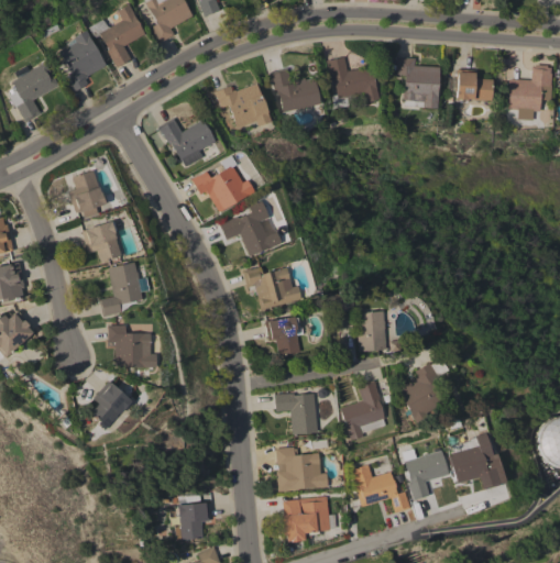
[(184,0),(194,15),(172,29),(175,34),(160,44),(151,28),(157,24),(145,2),(149,0),(184,0)]
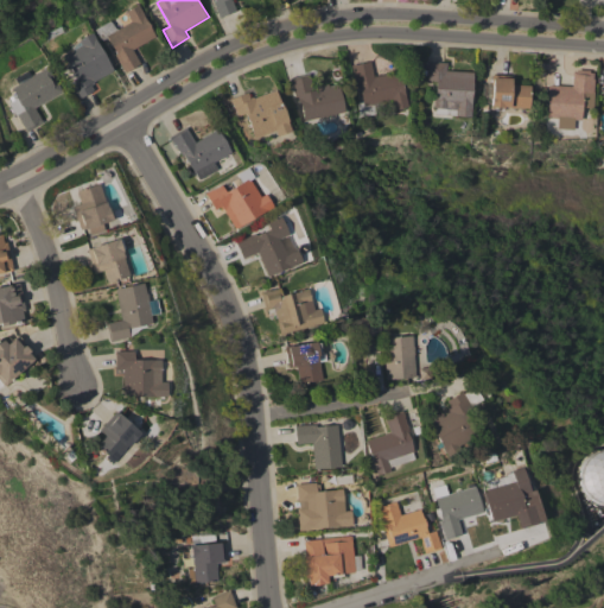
[(234,0),(239,11),(221,18),(214,0),(234,0)]
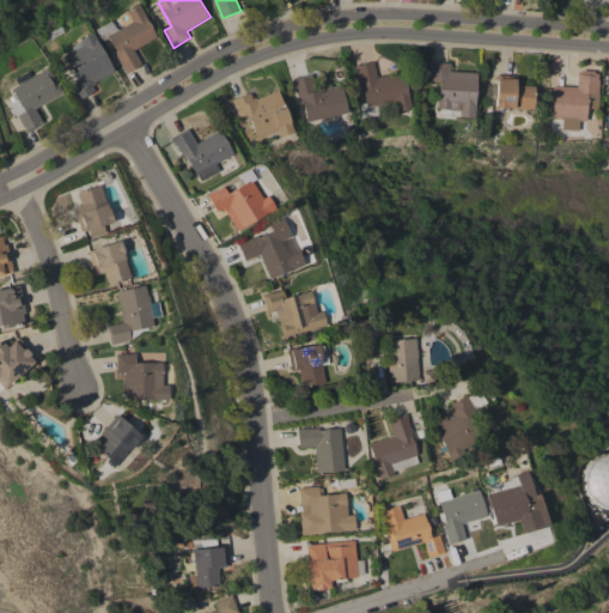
[(135,50),(144,64),(128,73),(117,55),(120,54),(110,37),(104,42),(96,31),(113,20),(120,30),(134,22),(128,12),(140,5),(147,16),(146,16),(158,36),(135,50)]
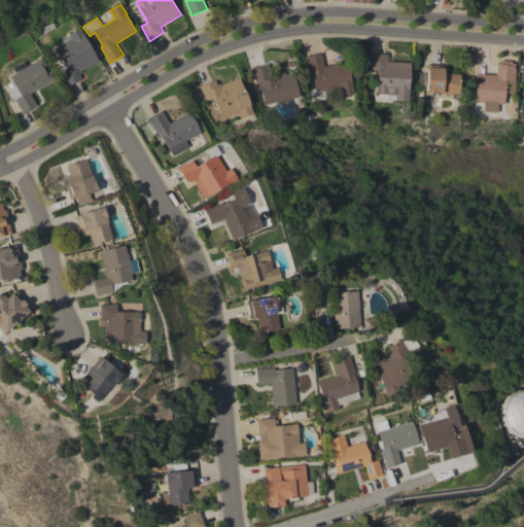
[(82,71),(83,72),(80,74),(83,78),(69,86),(66,80),(62,72),(68,69),(56,48),(64,44),(62,40),(70,36),(69,35),(80,28),(100,61),(82,71)]
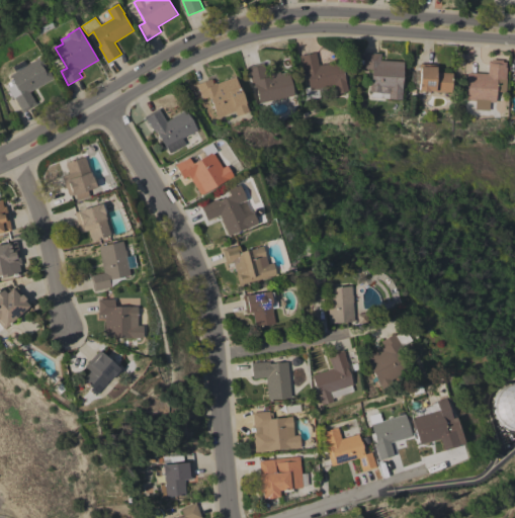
[(342,61),(349,91),(343,92),(343,93),(337,94),(307,100),(308,93),(306,88),(311,87),(308,73),(307,74),(304,62),(303,62),(302,56),(318,53),(320,66),(342,61)]
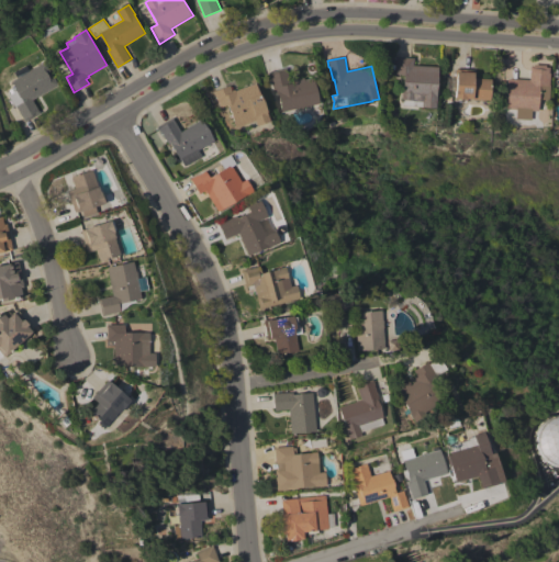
[(438,94),(437,109),(404,105),(405,100),(404,100),(405,76),(397,76),(399,57),(416,58),(415,65),(440,67),(438,94)]
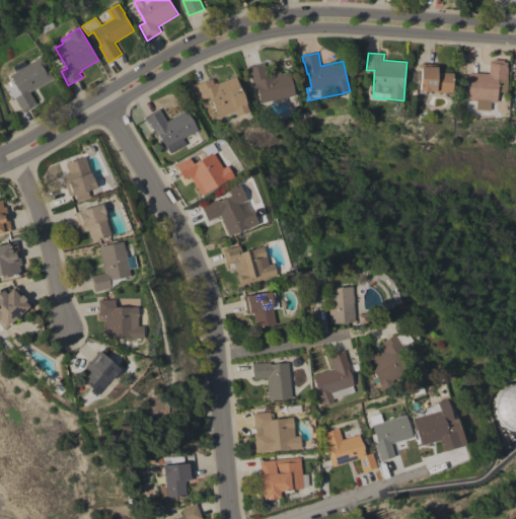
[(7,84),(14,80),(11,75),(16,72),(13,67),(24,60),(27,64),(33,61),(33,62),(42,57),(50,71),(51,71),(55,78),(31,92),(39,104),(24,113),(16,98),(15,99),(9,88),(7,84)]
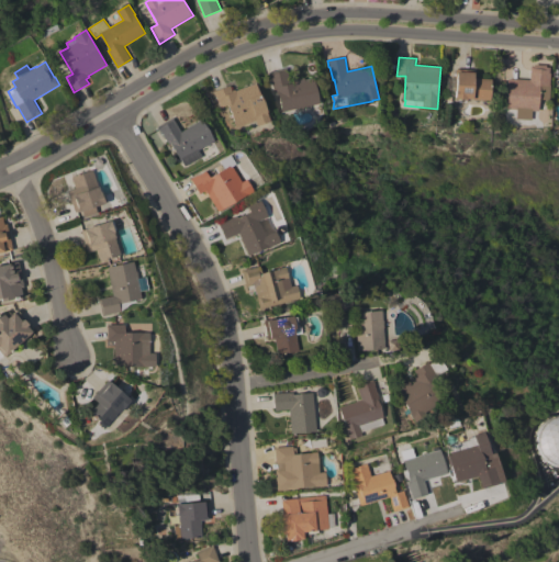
[(550,100),(540,100),(540,112),(534,111),(533,121),(517,120),(517,110),(509,109),(510,78),(532,80),(533,66),(536,67),(536,65),(548,65),(548,67),(551,68),(550,72),(552,74),(550,100)]
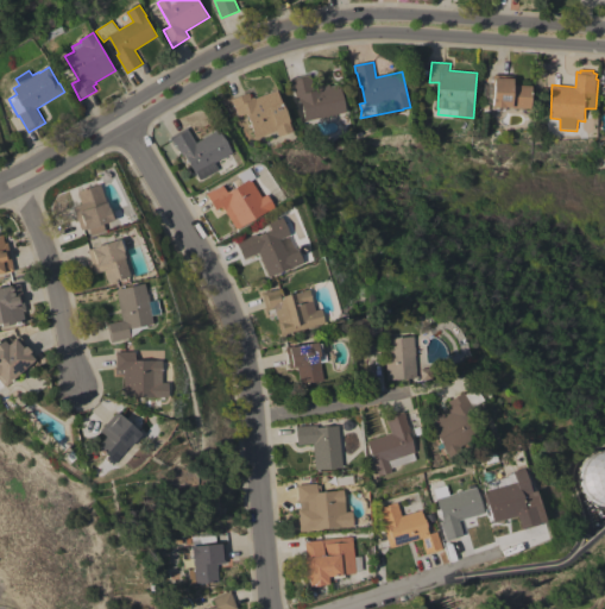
[(312,74),(315,88),(331,85),(331,86),(340,85),(346,112),(335,115),(328,118),(327,117),(307,121),(301,96),(298,98),(295,86),(292,79),(312,74)]
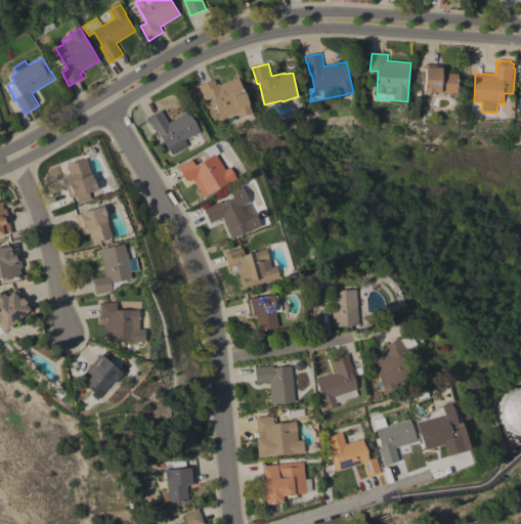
[(459,93),(436,92),(435,95),(426,95),(426,92),(425,92),(426,66),(444,66),(444,69),(444,73),(447,73),(447,74),(459,74),(459,93)]
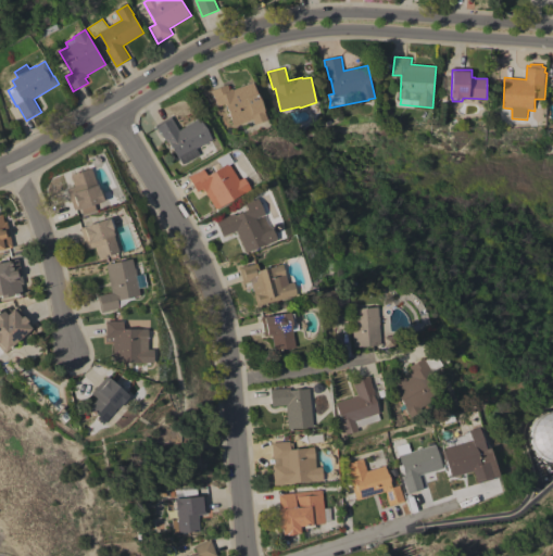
[(268,121),(255,125),(253,119),(235,126),(226,103),(220,106),(216,97),(215,97),(213,90),(229,85),(231,91),(254,83),(268,121)]
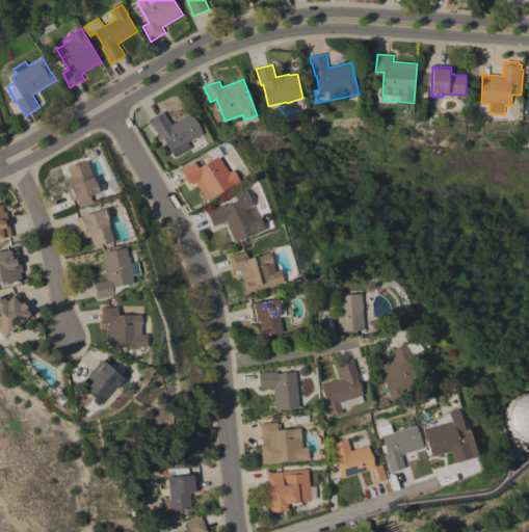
[(173,125),(192,113),(204,133),(188,142),(191,149),(176,158),(172,151),(162,136),(161,137),(154,124),(153,125),(150,120),(164,111),(173,125)]
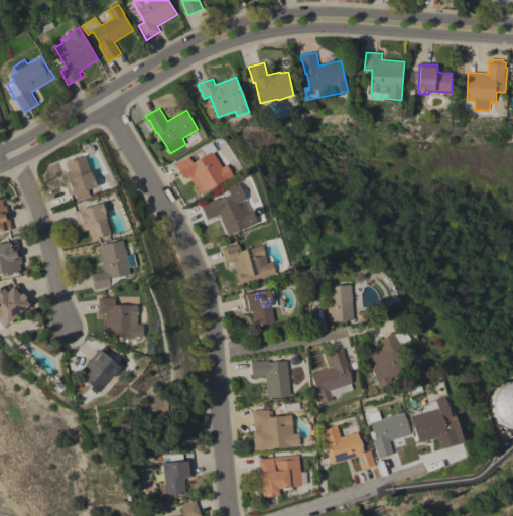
[(201,195),(190,177),(189,178),(188,175),(183,178),(175,164),(182,160),(182,161),(189,157),(194,162),(201,158),(199,154),(204,151),(202,148),(212,142),(217,151),(214,153),(222,167),(227,164),(233,175),(201,195)]
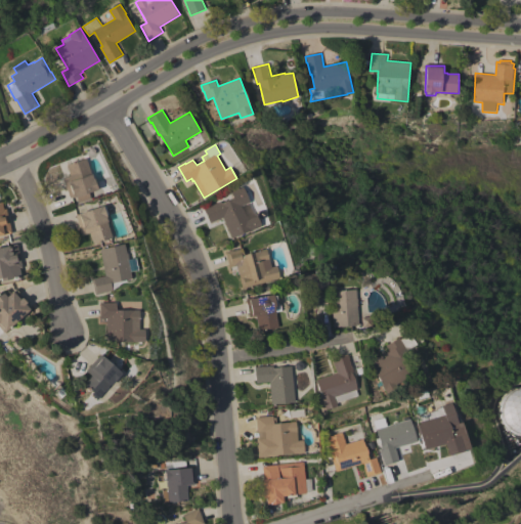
[(97,189),(89,192),(91,199),(80,203),(78,197),(74,199),(74,198),(72,198),(64,178),(72,175),(68,165),(87,158),(97,189)]
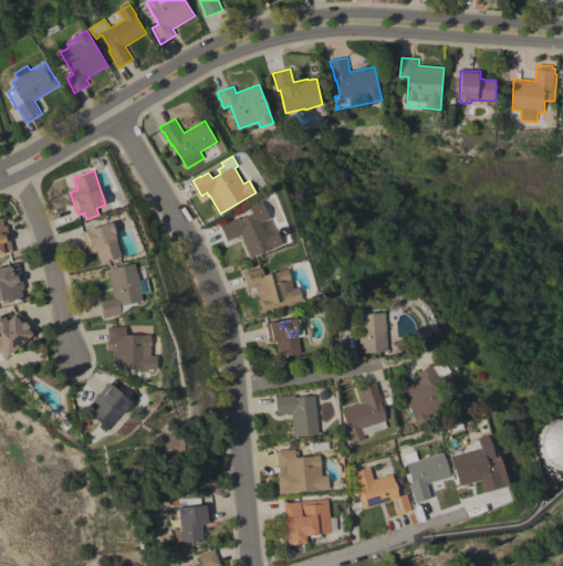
[(250,258),(241,236),(228,241),(220,224),(226,222),(226,223),(239,218),(240,219),(252,213),(249,207),(262,201),(270,219),(262,222),(268,236),(278,232),(280,238),(280,239),(282,244),(250,258)]
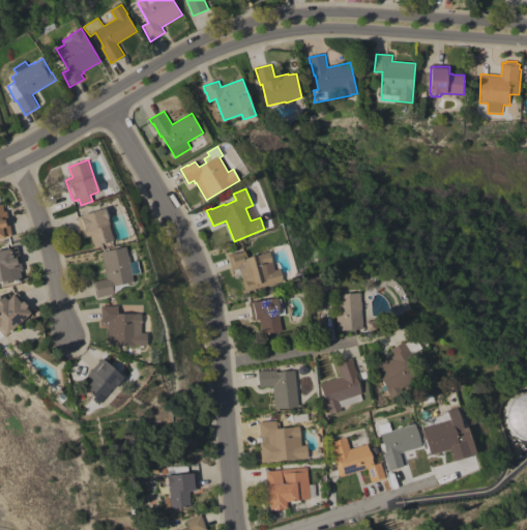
[(13,236),(0,238),(0,204),(3,204),(5,212),(8,211),(13,236)]
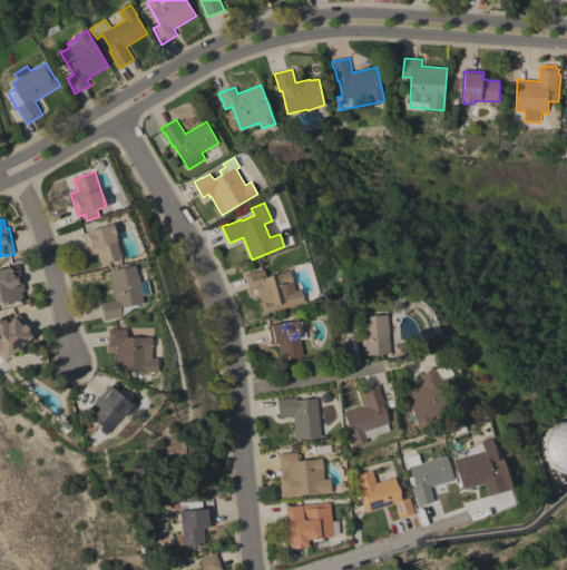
[(103,266),(98,254),(91,256),(84,235),(86,234),(86,233),(111,224),(124,258),(103,266)]
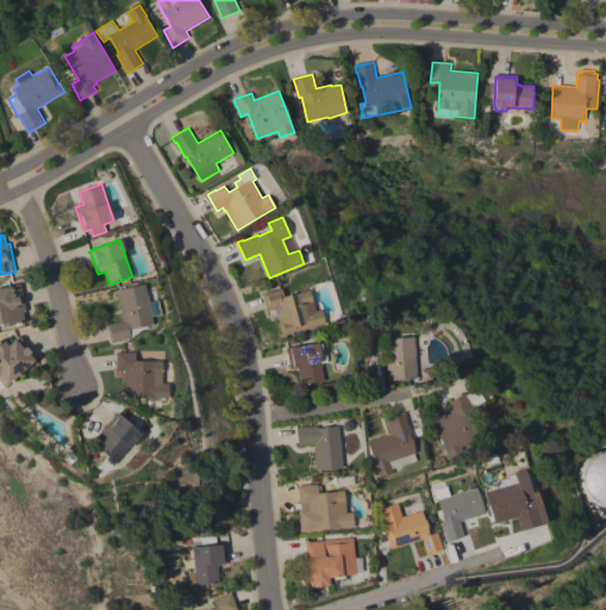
[(27,311),(25,312),(27,322),(4,328),(2,324),(0,324),(0,288),(22,284),(27,311)]
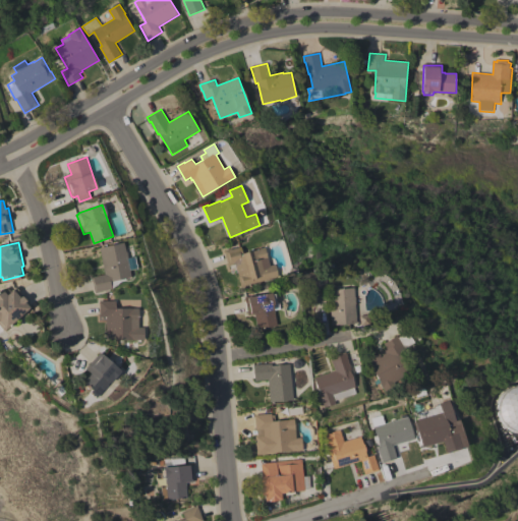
[(124,242),(126,252),(127,251),(129,257),(128,258),(132,277),(126,279),(127,281),(122,282),(113,289),(104,291),(97,293),(93,277),(106,274),(101,249),(101,247),(124,242)]
